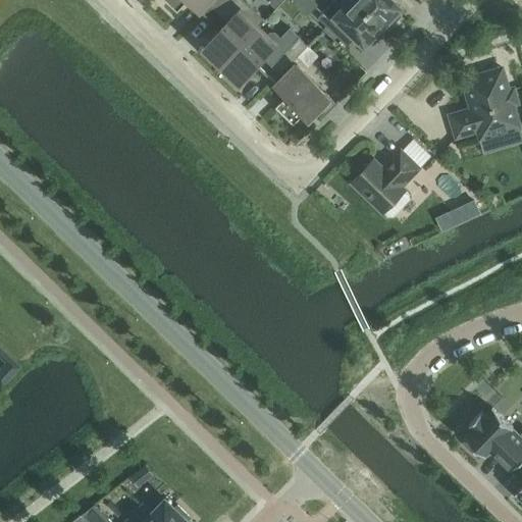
[(164,0),(176,12),(189,0),(199,10),(208,0),(164,0)]
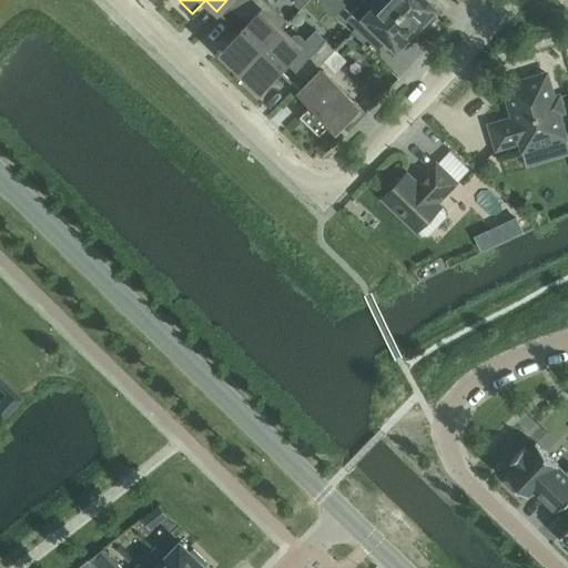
[(264,0),(234,0),(227,7),(221,14),(240,32),(226,47),(246,66),(287,22),(264,0)]
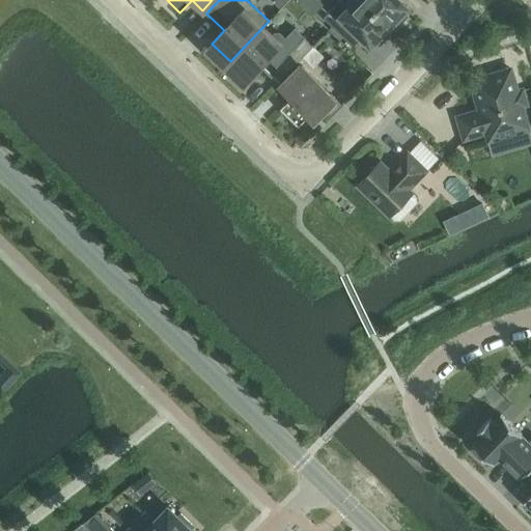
[(389,27),(361,0),(356,0),(348,8),(340,0),(323,18),(342,36),(351,28),(370,47),(373,43),(379,45),(387,35),(385,31),(389,27)]
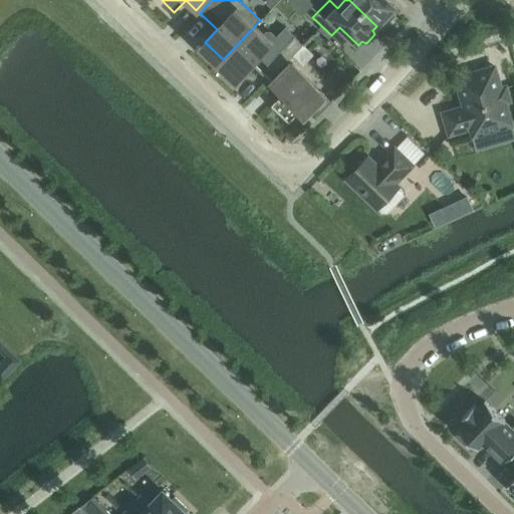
[(349,0),(376,26),(380,22),(384,23),(393,15),(392,11),(395,7),(387,0),(349,0)]
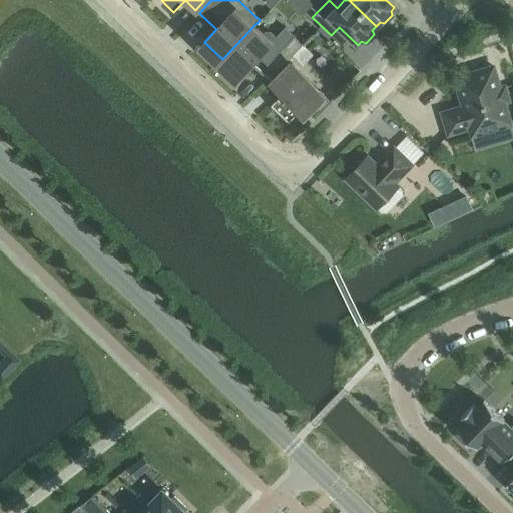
[(260,20),(222,59),(239,75),(271,43),(253,28),(261,21),(260,20)]
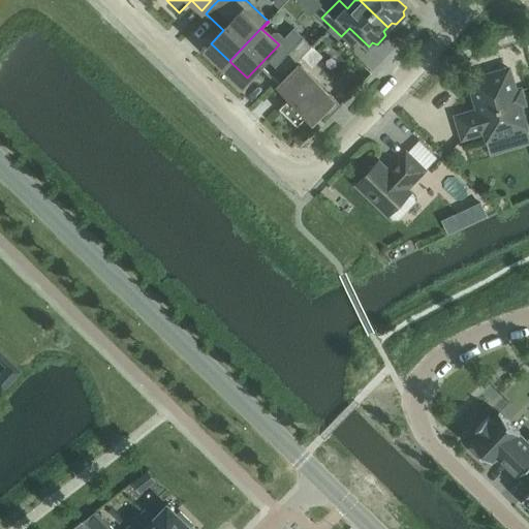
[(328,45),(335,38),(328,32),(321,39),(328,45)]
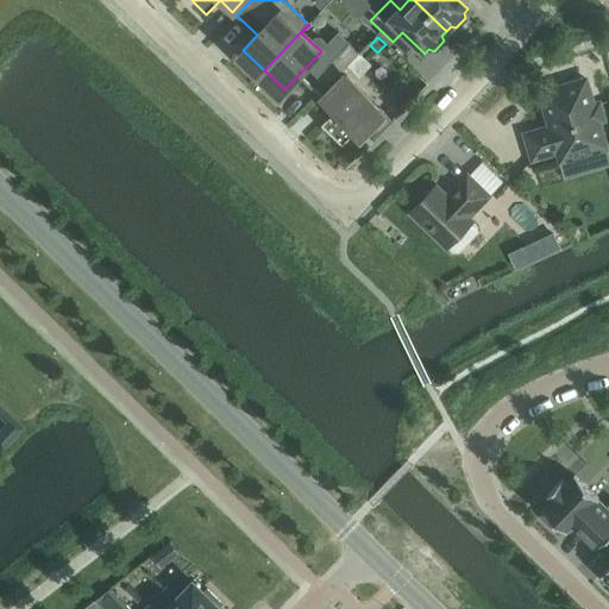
[(349,43),(315,76),(326,87),(359,52),(349,43)]
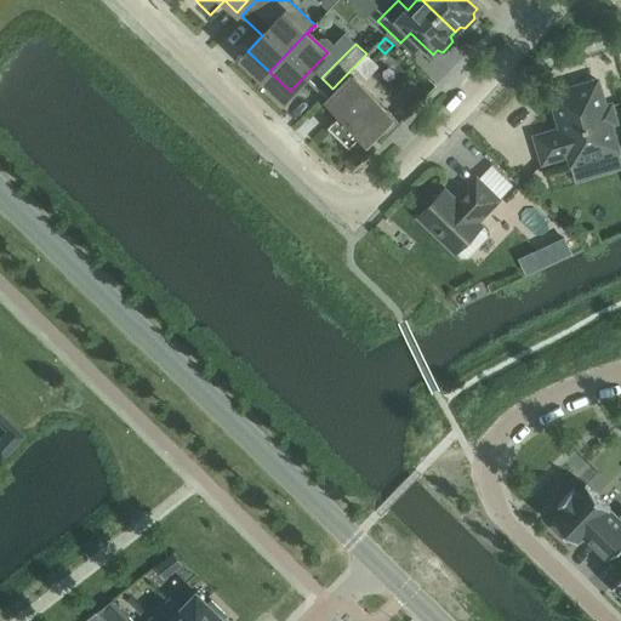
[(387,137),(400,124),(353,78),(329,102),(341,113),(328,127),(349,148),(374,124),(387,137)]
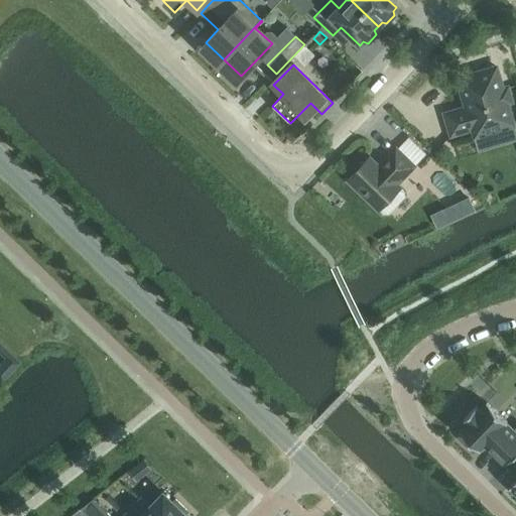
[(506,103),(511,102),(507,88),(503,89),(498,73),(478,79),(477,73),(457,79),(466,108),(444,114),(450,135),(472,129),(475,136),(513,125),(506,103)]
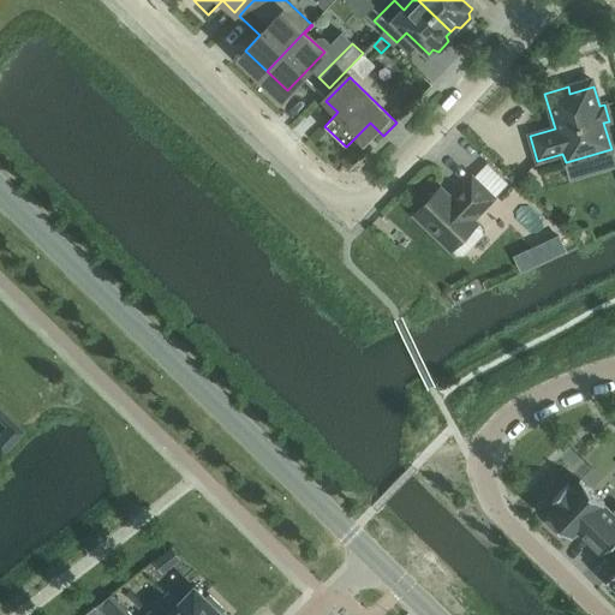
[(482,230),(476,224),(477,222),(473,219),(495,197),(472,175),(457,191),(459,193),(454,199),(441,187),(434,195),(428,193),(421,202),(421,208),(413,215),(455,256),(463,256),(482,236),(482,230)]
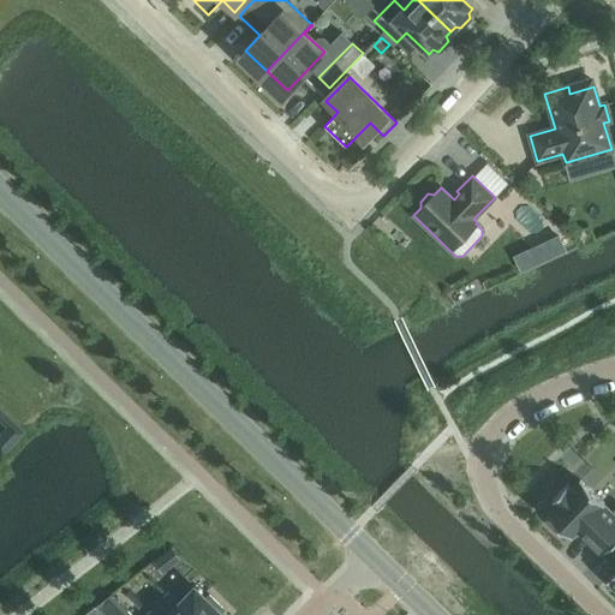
[(0,453),(21,431),(12,423),(0,434),(0,453)]
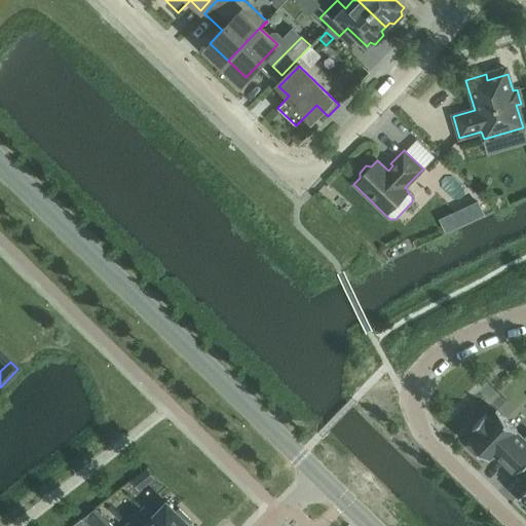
[(489,458),(493,453),(514,473),(513,474),(514,475),(525,461),(525,435),(523,438),(516,431),(517,430),(496,410),(495,411),(495,412),(489,418),(485,415),(486,415),(485,414),(472,427),(473,428),(474,427),(477,430),(470,439),(468,438),(467,439),(472,442),(467,446),(482,459),(486,456),(489,459),(490,458),(489,458)]
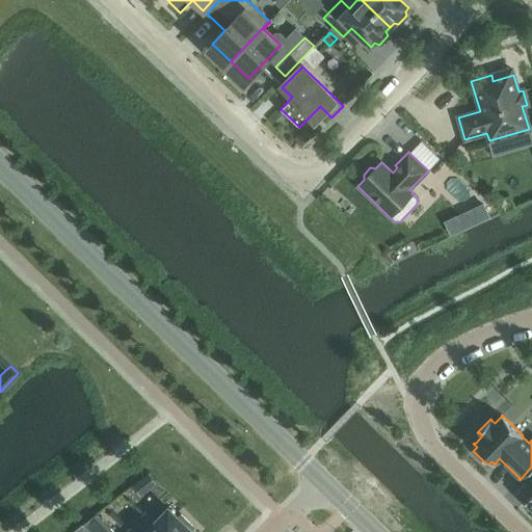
[(90,531),(192,531),(191,530),(194,527),(181,514),(178,517),(168,508),(144,531),(131,531),(128,529),(125,531),(114,531),(96,513),(82,525),(90,531)]
